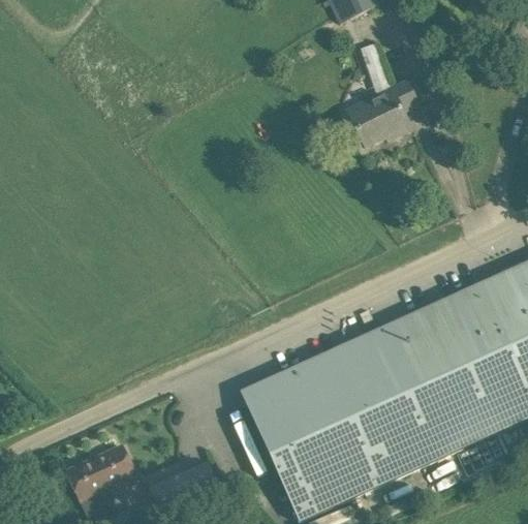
[(339,0),(331,4),(338,21),(380,0),(339,0)]
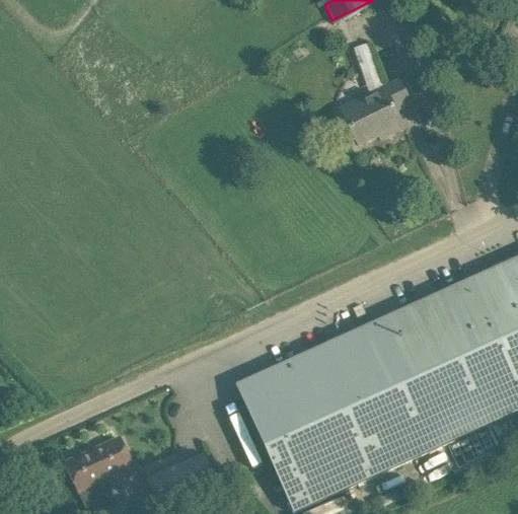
[(352,46),(368,90),(339,103),(358,141),(386,128),(387,132),(402,125),(394,106),(410,99),(398,76),(382,83),(367,41),(352,46)]
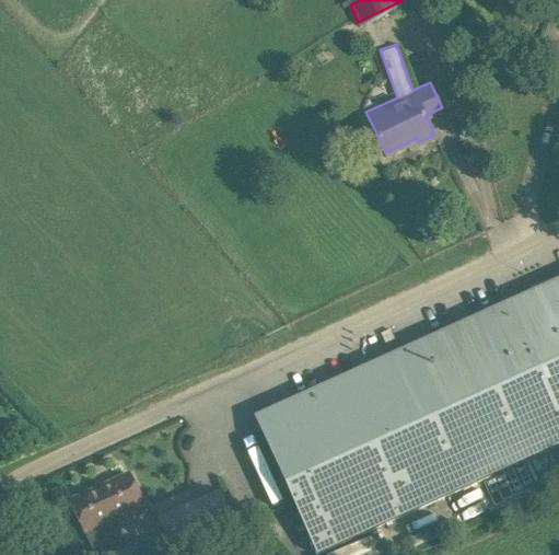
[(558,275),(254,413),(316,550),(558,440),(558,275)]
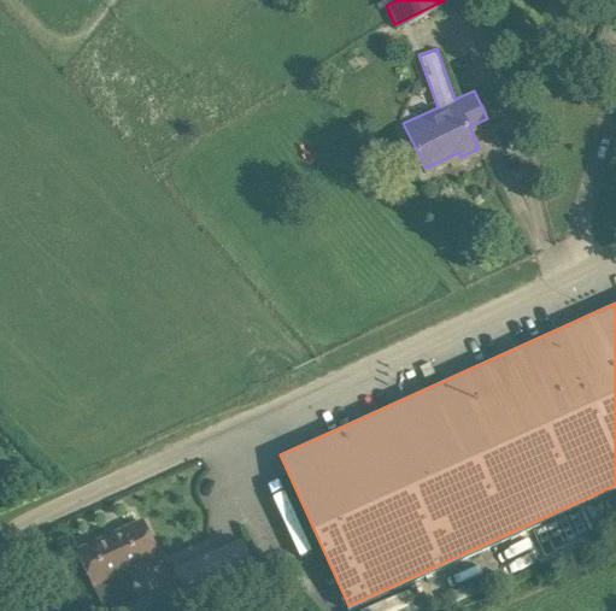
[(77,546),(92,581),(104,609),(125,598),(118,582),(133,576),(128,565),(158,552),(141,517),(77,546)]
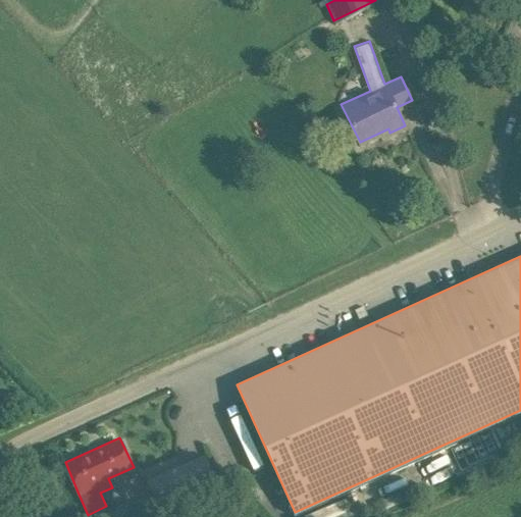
[(147,479),(160,509),(216,483),(202,454),(181,463),(185,469),(155,482),(153,476),(147,479)]
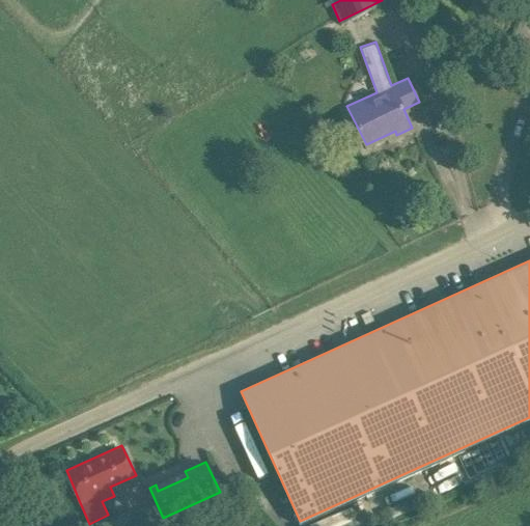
[(156,525),(159,525),(147,502),(132,510),(139,525),(156,525)]
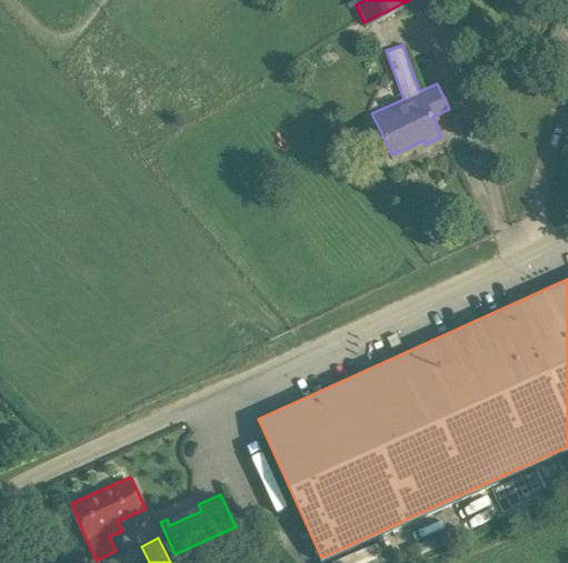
[(202,562),(199,552),(181,560),(182,562),(202,562)]
